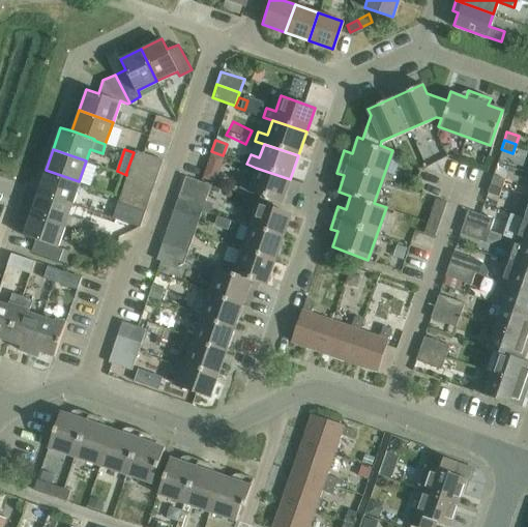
[(134,152),(130,160),(157,170),(162,158),(135,149),(134,152)]
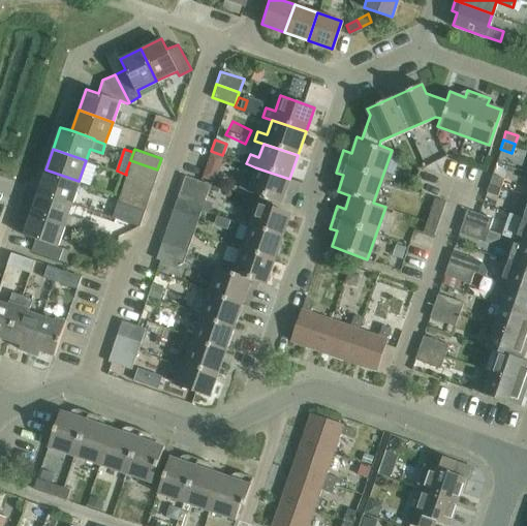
[(157,169),(130,160),(126,172),(154,181),(157,169)]
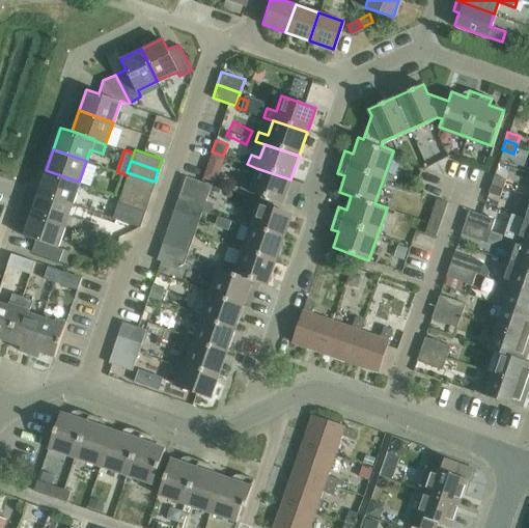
[(290,179),(256,168),(252,182),(243,178),(240,188),(282,202),(290,179)]
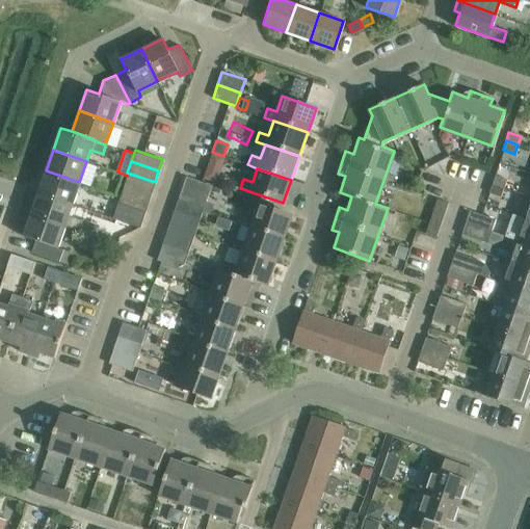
[(46,170),(37,193),(72,204),(79,182),(46,170)]
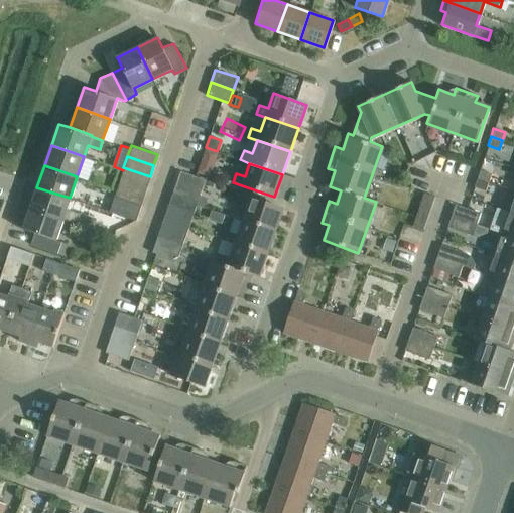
[(479,169),(476,177),(487,181),(490,173),(479,169)]
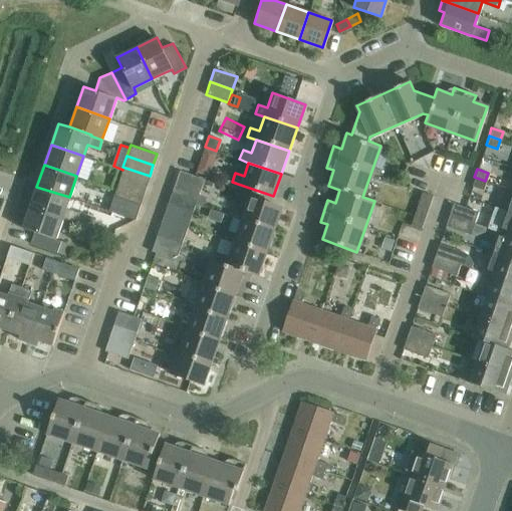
[(180,170),(176,181),(200,190),(204,179),(180,170)]
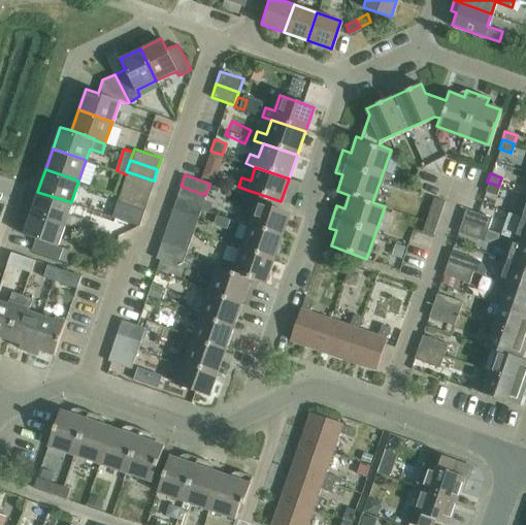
[(124,176),(120,188),(148,197),(152,186),(124,176)]
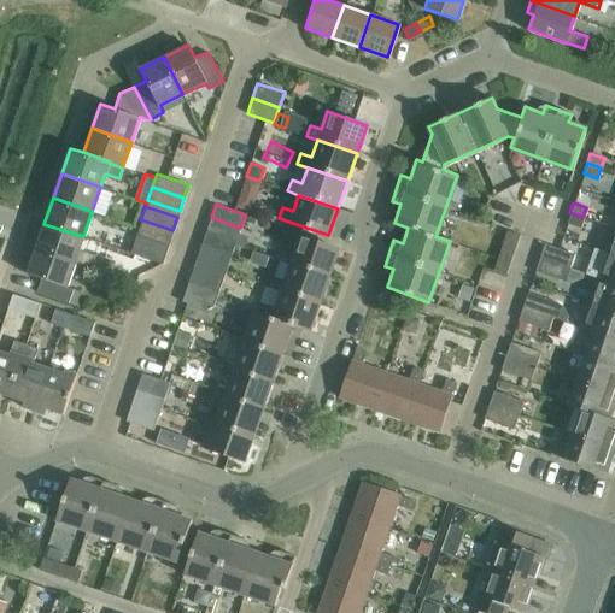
[(583,217),(569,212),(566,223),(579,228),(583,217)]
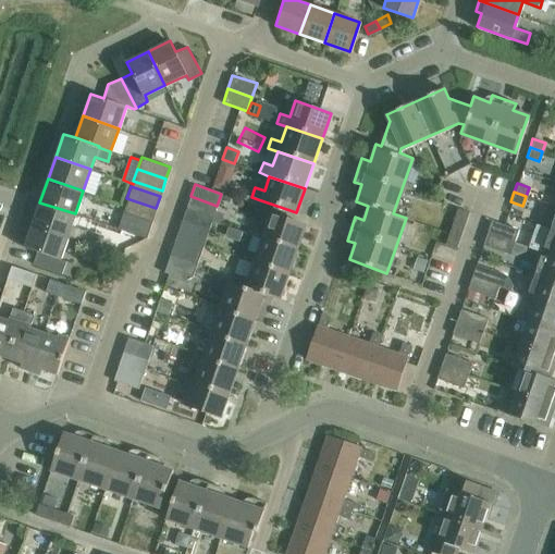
[(190,196),(186,208),(212,217),(217,206),(190,196)]
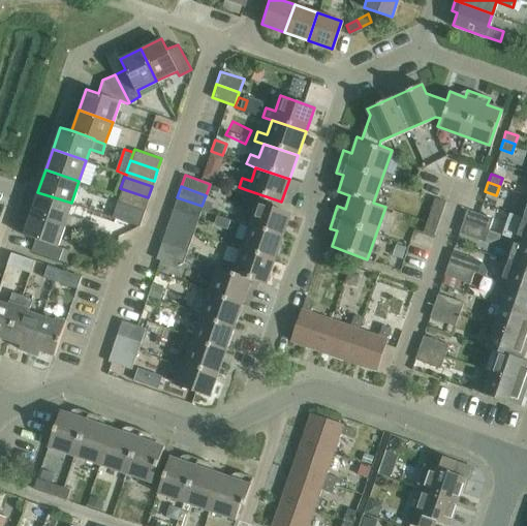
[(120,188),(117,200),(144,210),(148,197),(120,188)]
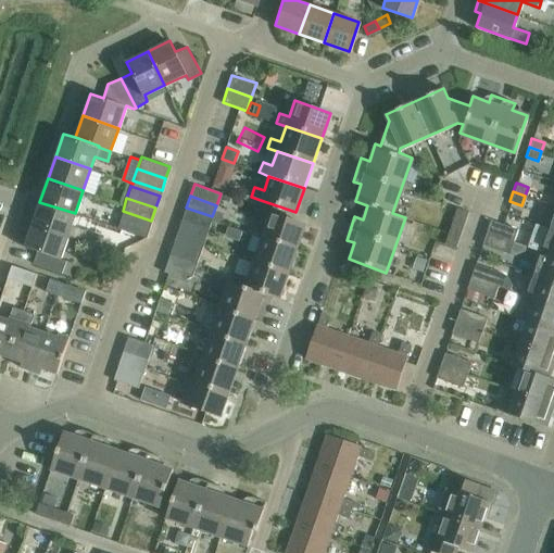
[(39,202),(32,224),(67,236),(67,235),(82,239),(86,228),(72,224),(75,213),(39,202)]
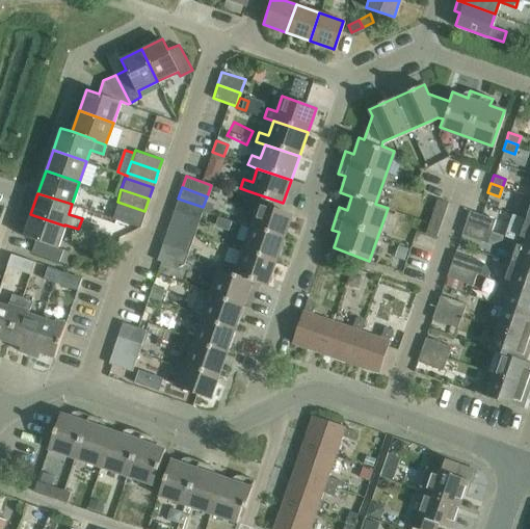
[(529,196),(528,196),(521,217),(529,220),(529,196)]
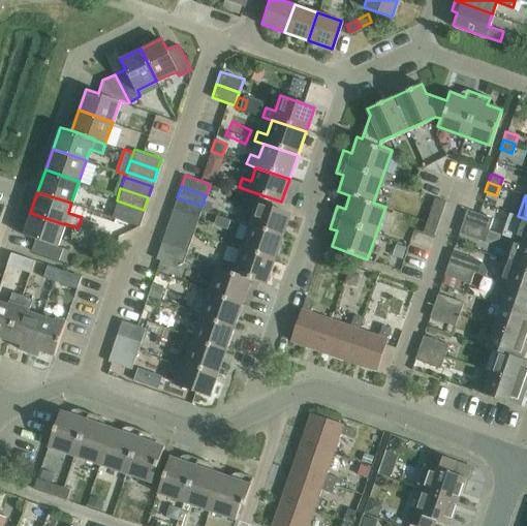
[(423,229),(433,234),(444,199),(434,196),(423,229)]
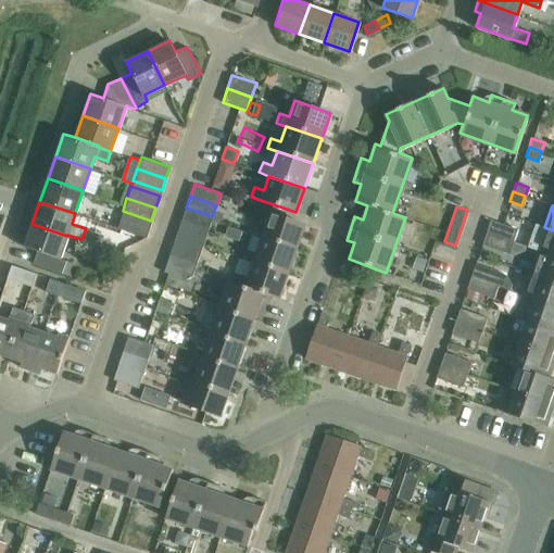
[(186,208),(181,218),(209,228),(212,216),(186,208)]
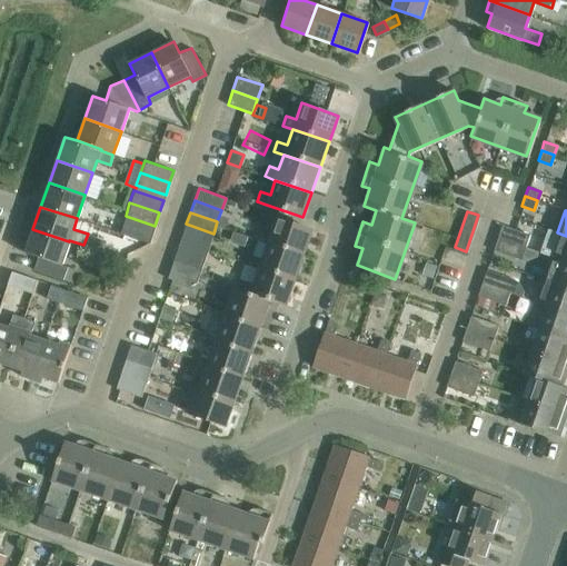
[(155,226),(126,216),(121,228),(150,238),(155,226)]
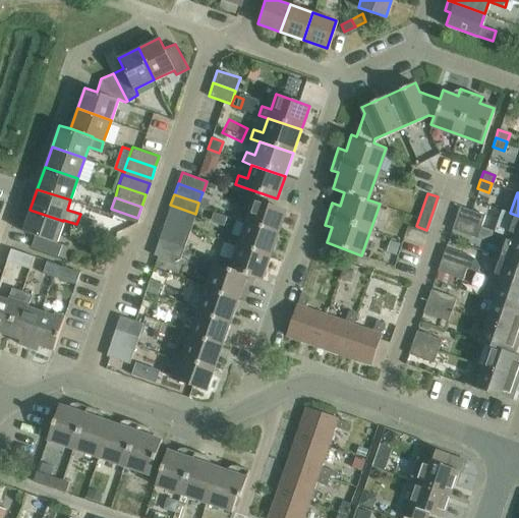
[(239,210),(235,219),(278,234),(286,211),(252,198),(247,213),(239,210)]
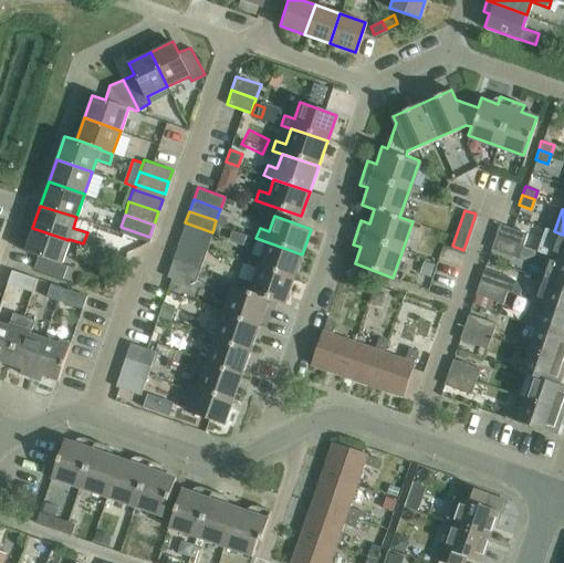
[(185,222),(181,235),(208,244),(212,232),(185,222)]
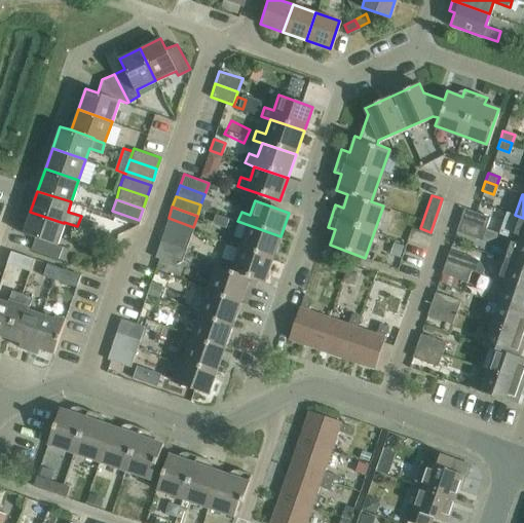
[(463,208),(460,219),(485,228),(489,216),(463,208)]
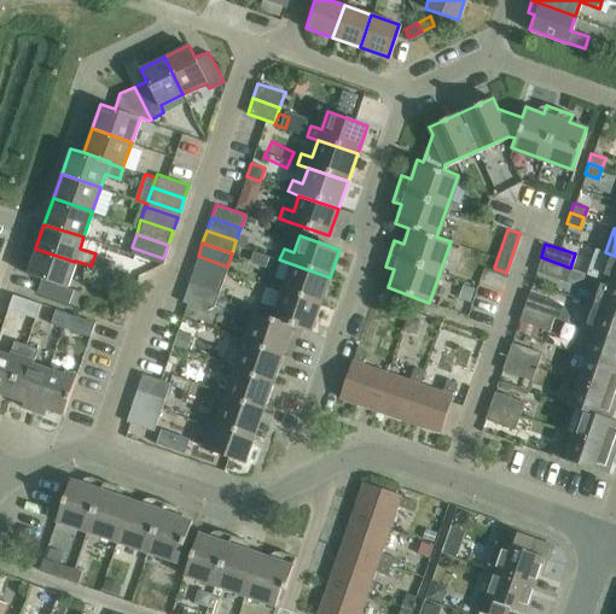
[(75,262),(35,249),(27,274),(41,279),(36,292),(68,303),(73,290),(65,287),(75,262)]
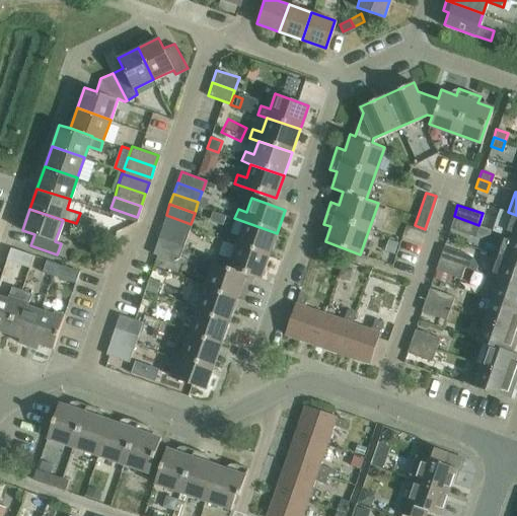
[(493,230),(501,233),(516,238),(516,215),(508,212),(500,210),(493,230)]
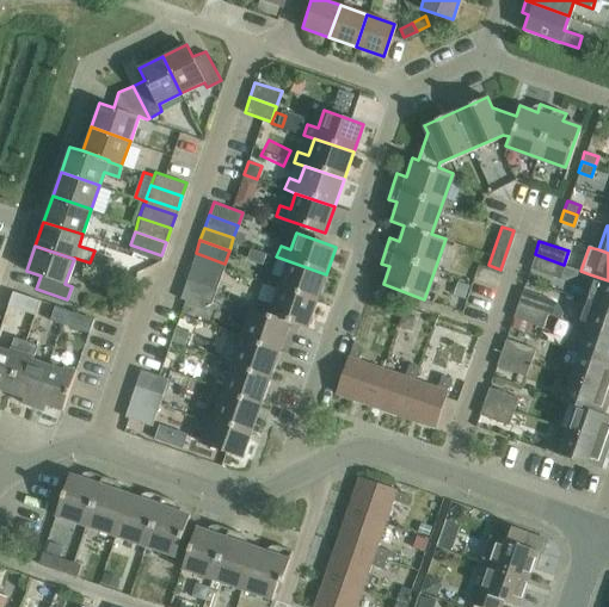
[(196,253),(191,266),(220,276),(225,264),(196,253)]
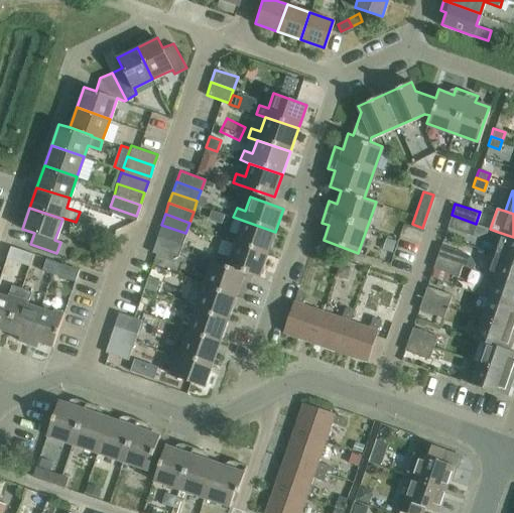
[(476,224),(452,215),(447,226),(472,235),(476,224)]
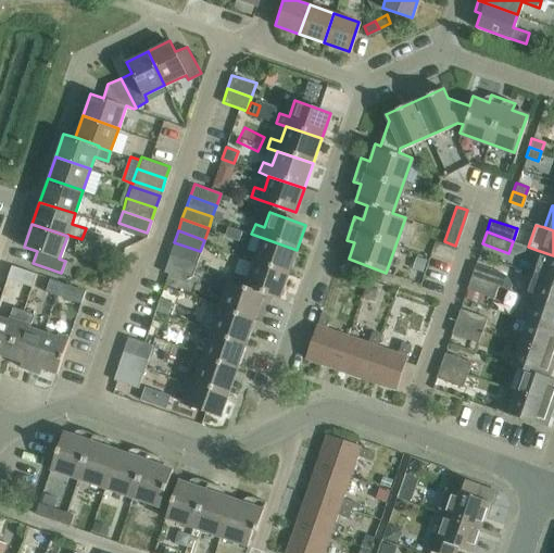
[(243,259),(252,262),(288,274),(297,250),(251,234),(243,259)]
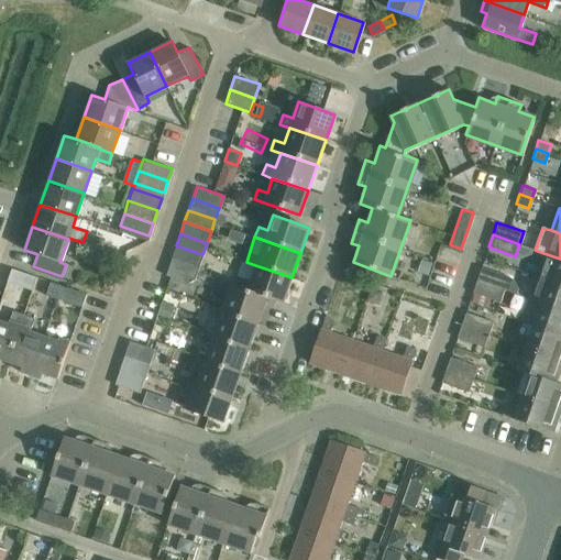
[(176,245),(172,256),(198,266),(202,254),(176,245)]
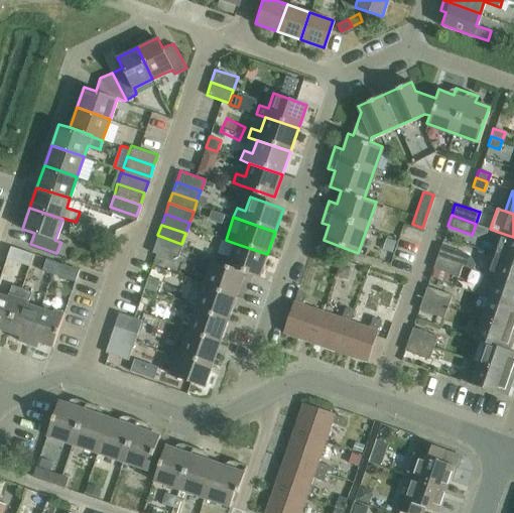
[(513,237),(498,232),(491,252),(513,259),(513,237)]
